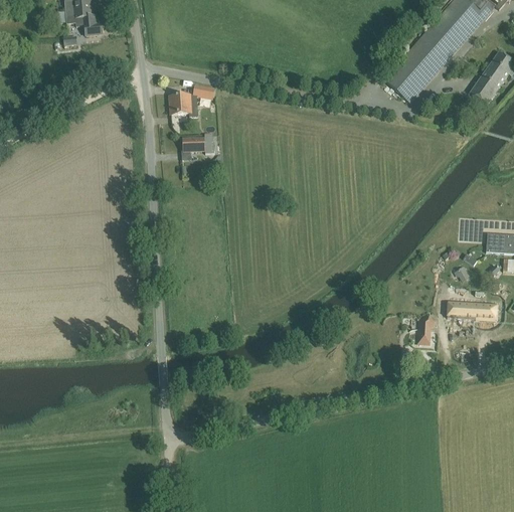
[(62,0),(65,16),(74,15),(73,6),(89,5),(88,0),(62,0)]
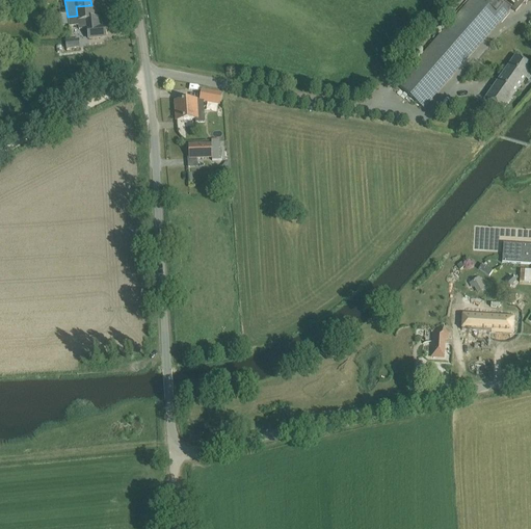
[(467,0),(396,82),(423,106),(507,8),(509,5),(514,9),(522,0),(467,0)]
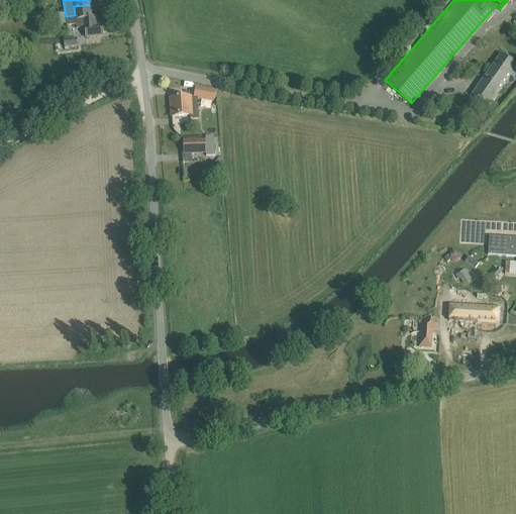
[(66,16),(66,23),(75,23),(76,27),(85,26),(85,35),(101,33),(100,23),(95,24),(94,15),(90,16),(89,5),(74,6),(75,15),(66,16)]
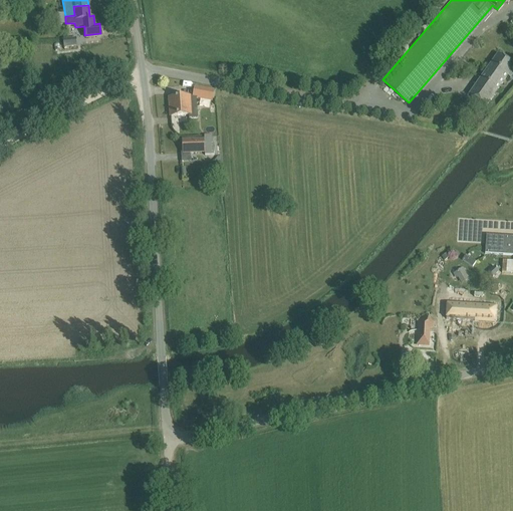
[(76,43),(75,35),(63,36),(64,44),(76,43)]
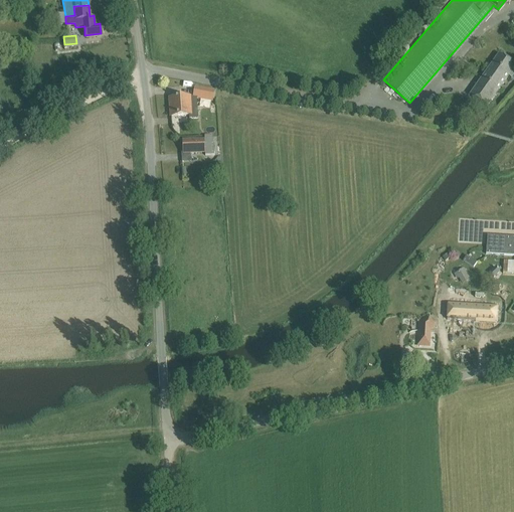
[(513,62),(498,51),(475,84),(469,93),(486,105),(507,73),(510,75),(513,70),(513,62)]
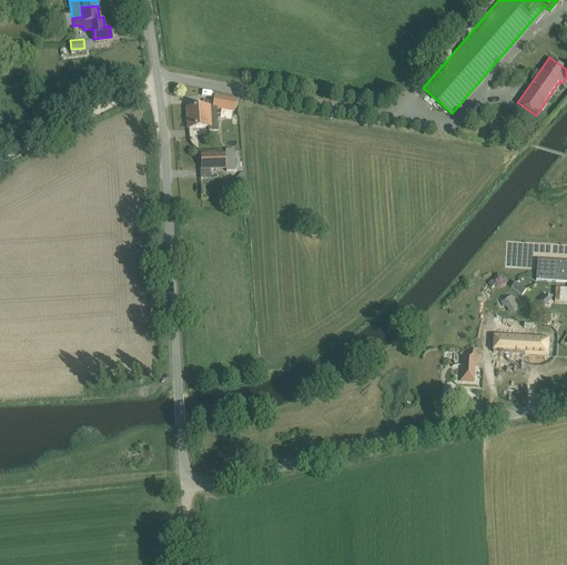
[(212,104),(185,107),(188,127),(208,124),(208,129),(218,128),(216,106),(228,108),(233,109),(235,98),(229,97),(214,94),(212,104)]
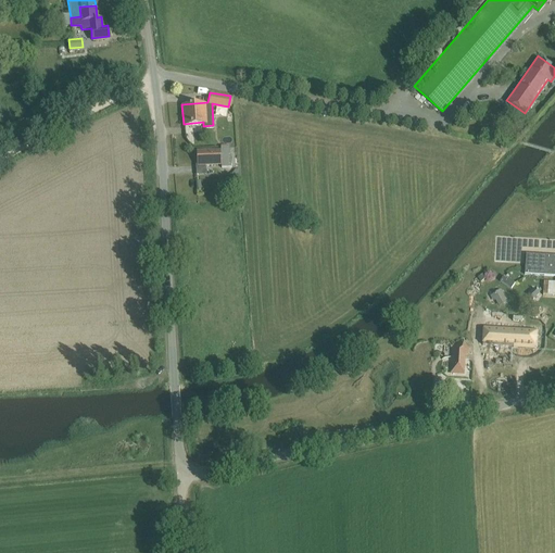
[(219,149),(197,150),(198,163),(234,162),(234,145),(219,146),(219,149)]
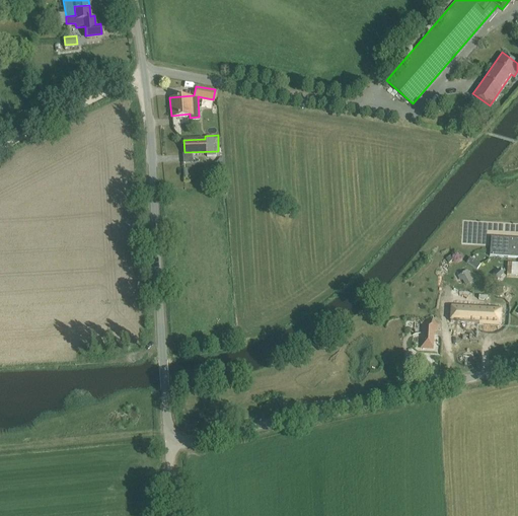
[(517,236),(490,235),(489,253),(517,255),(517,236)]
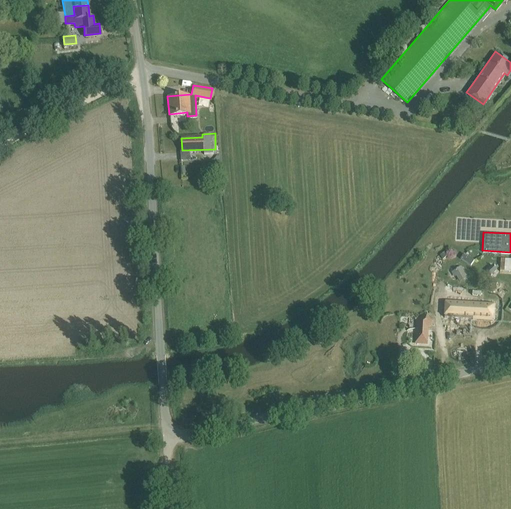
[(510,270),(510,257),(501,257),(500,270),(510,270)]
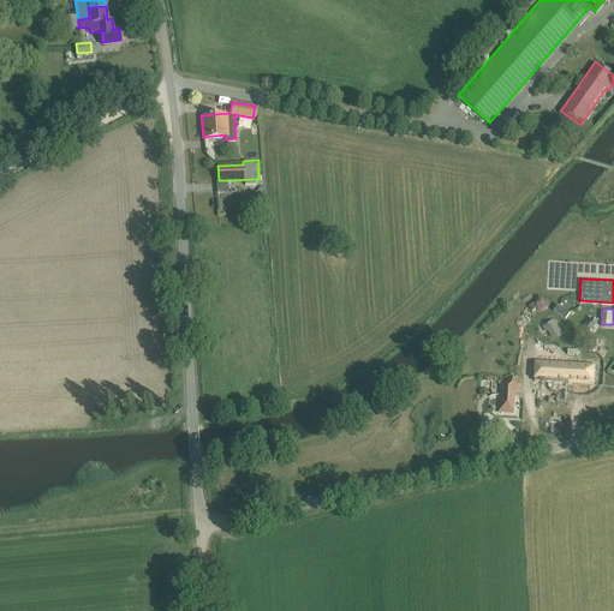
[(591,317),(584,323),(589,328),(596,322),(595,321),(597,318),(595,316),(592,318),(591,317)]
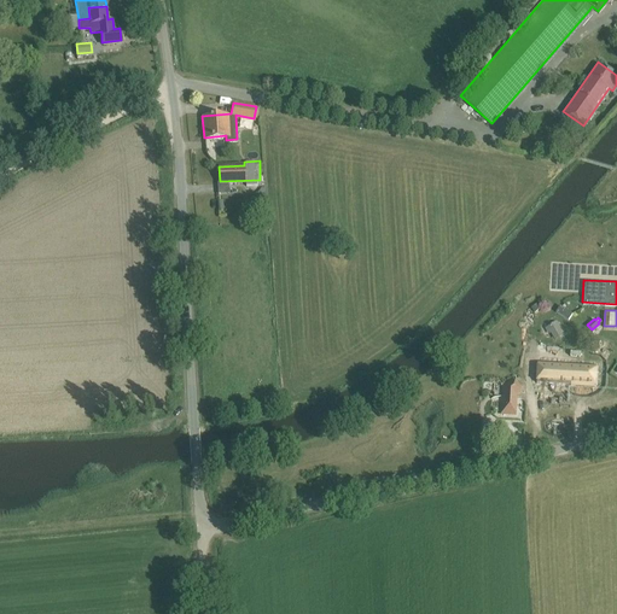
[(554,320),(546,326),(548,331),(551,328),(554,335),(562,332),(554,320)]
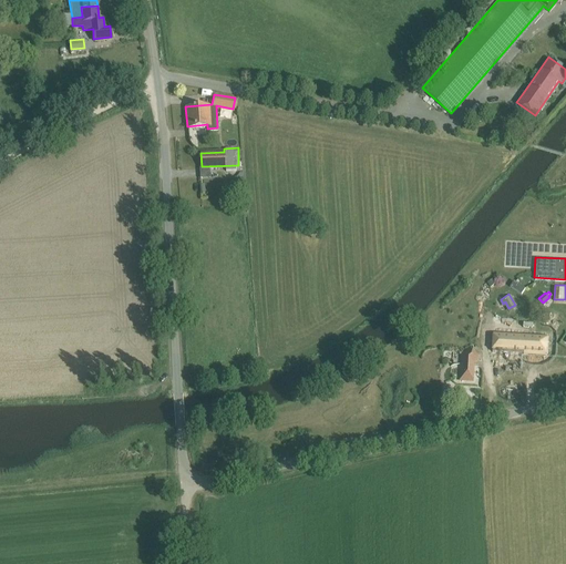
[(492,332),(491,350),(543,352),(544,335),(492,332)]
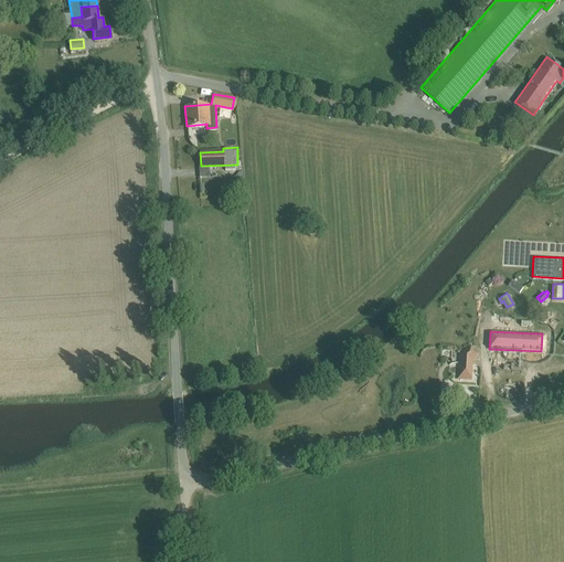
[(457,377),(470,378),(471,359),(476,356),(469,345),(458,351),(458,357),(459,357),(459,361),(458,360),(457,377)]
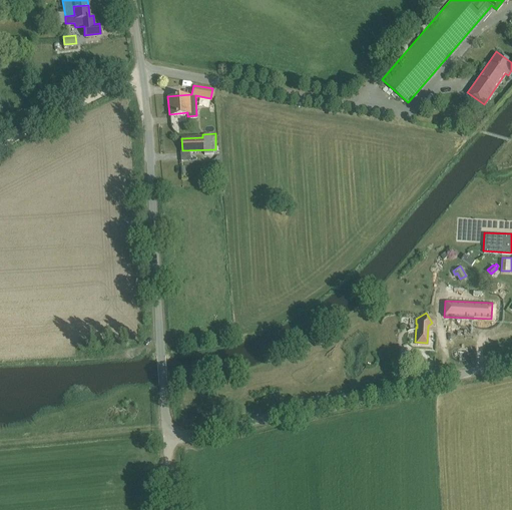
All buildings are outlined.
